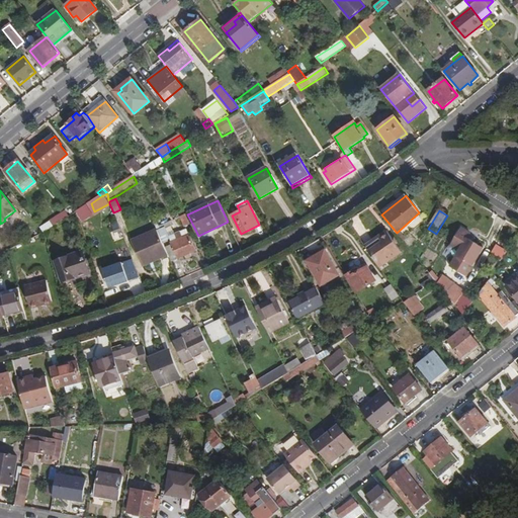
[(192,224),(187,214),(181,218),(185,227),(192,224)]
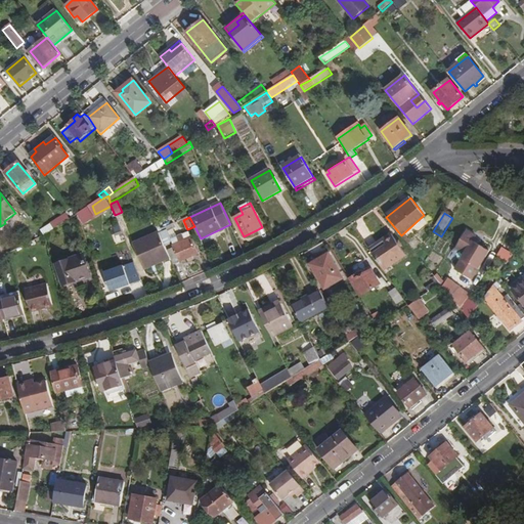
[(58,218),(41,229),(45,235),(62,225),(58,218)]
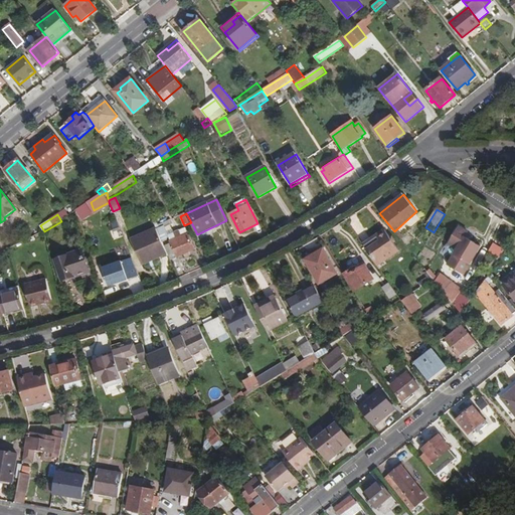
[(171,219),(155,227),(157,230),(158,232),(164,229),(174,225),(171,219)]
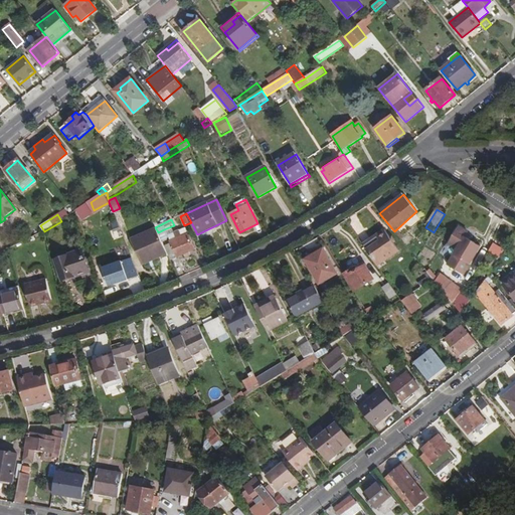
[(448,267),(462,276),(480,247),(471,241),(466,238),(468,234),(460,228),(449,244),(458,250),(448,267)]
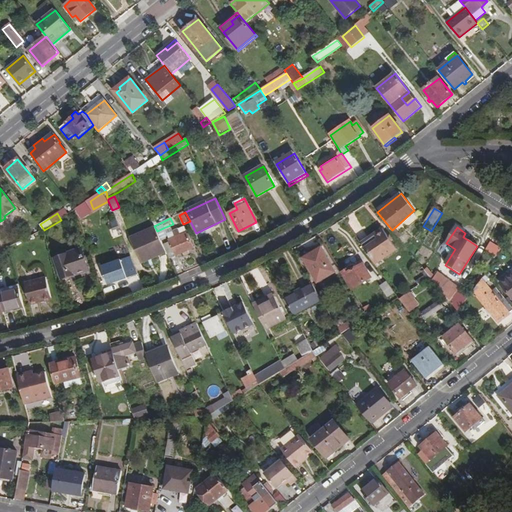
[(167,238),(163,228),(157,231),(161,240),(167,238)]
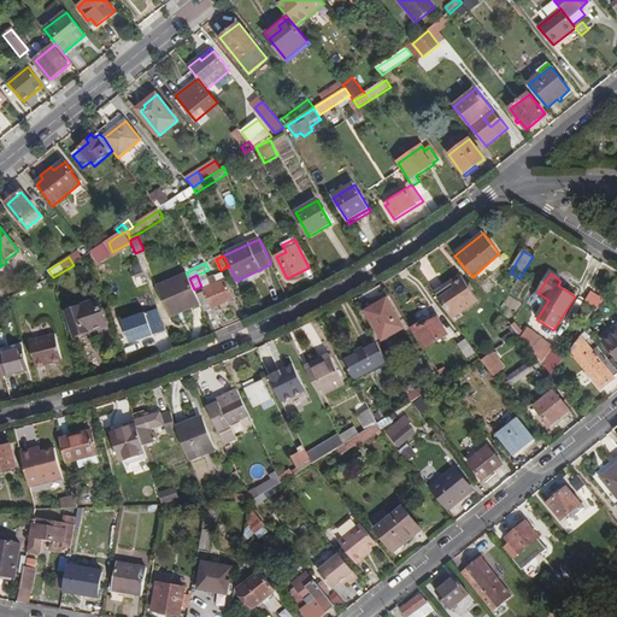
[(453,287),(438,298),(452,318),(460,312),(477,299),(462,275),(451,282),(453,287)]
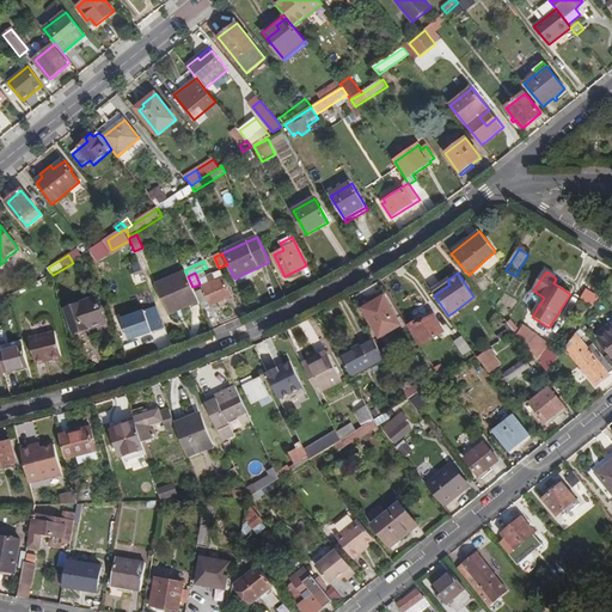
[(199,301),(196,294),(193,287),(188,276),(187,274),(157,286),(169,314),(199,301)]
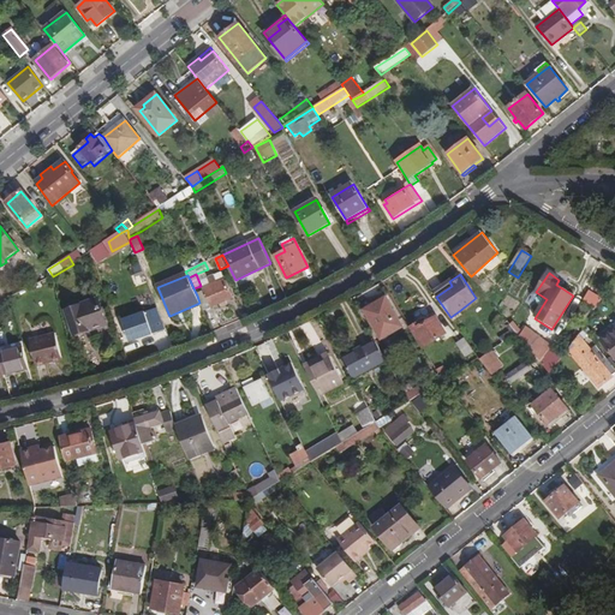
[(199,303),(204,312),(220,304),(222,308),(227,305),(226,302),(233,298),(222,275),(209,280),(212,286),(203,290),(206,292),(197,296),(199,303)]
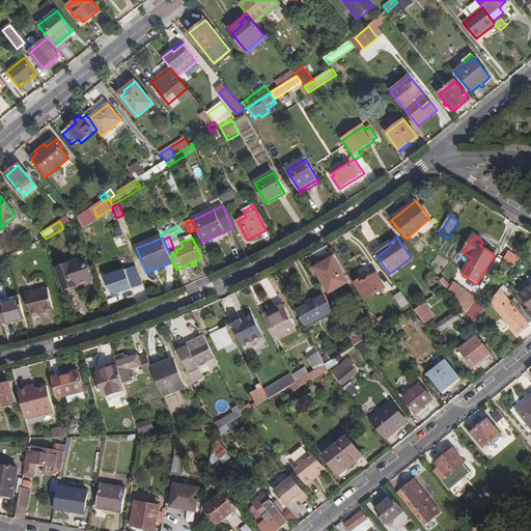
[(388,243),(374,252),(376,256),(390,247),(388,243)]
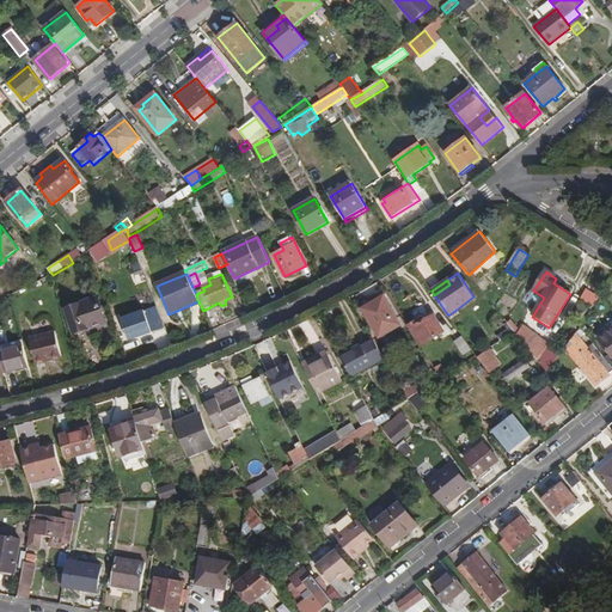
[(587,288),(581,299),(594,307),(601,297),(587,288)]
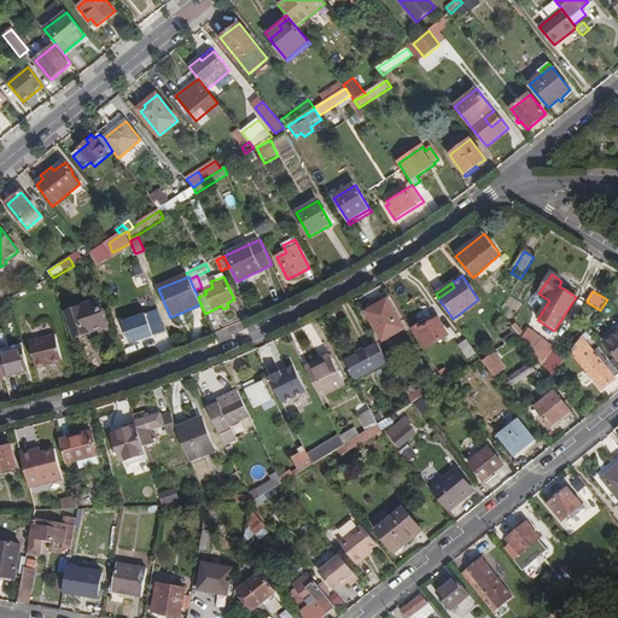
[(98,299),(66,312),(75,338),(87,333),(89,340),(110,333),(98,299)]
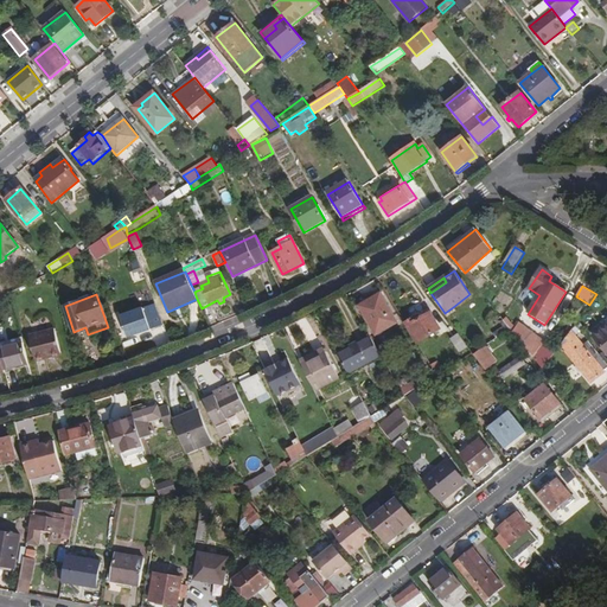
[(384,306),(378,296),(362,306),(377,334),(397,324),(387,305),(384,306)]
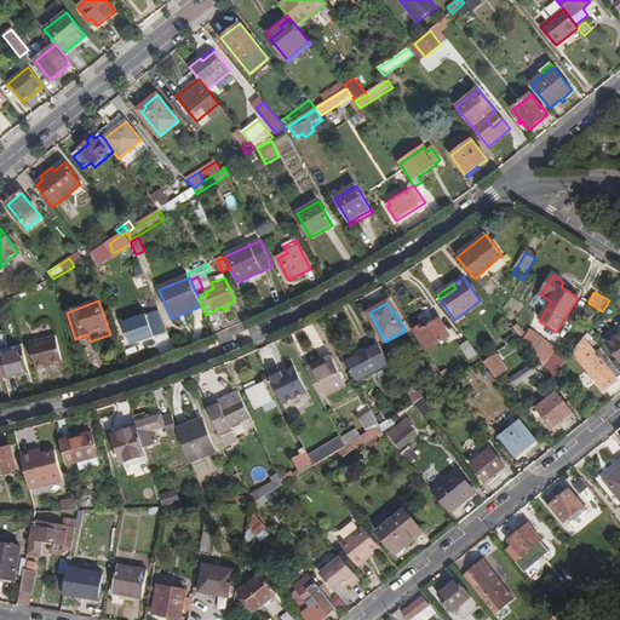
[(131,345),(167,333),(159,311),(124,322),(131,345)]
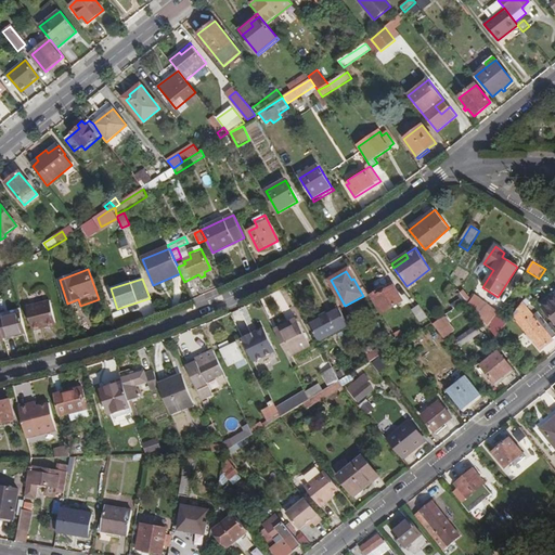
[(377,292),(371,296),(382,313),(402,300),(394,286),(384,292),(379,295),(377,292)]
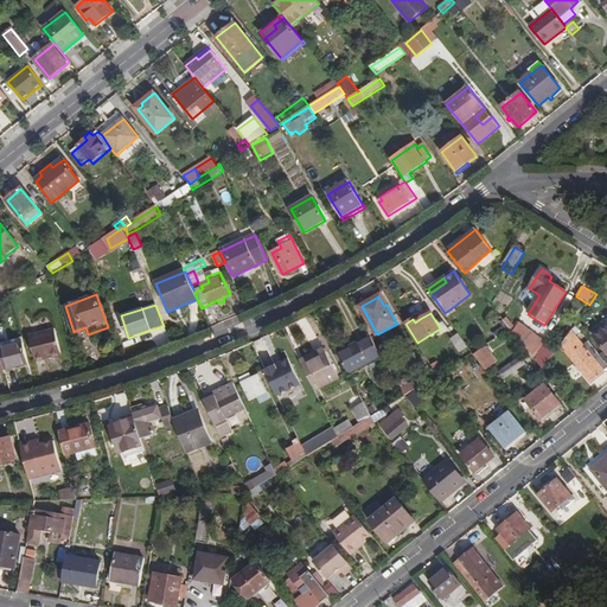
[(534,358),(543,344),(509,317),(504,321),(511,330),(534,358)]
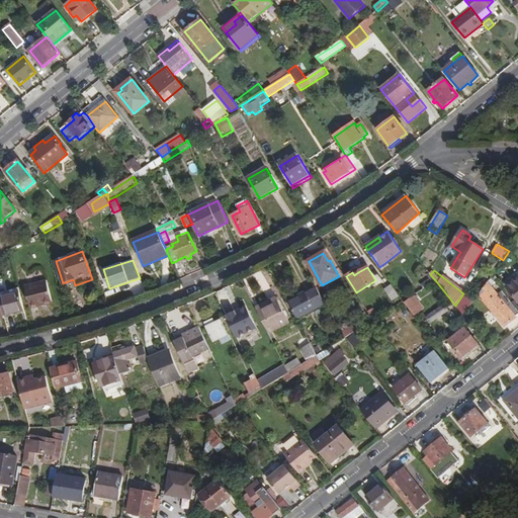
[(261,285),(266,282),(259,272),(254,276),(261,285)]
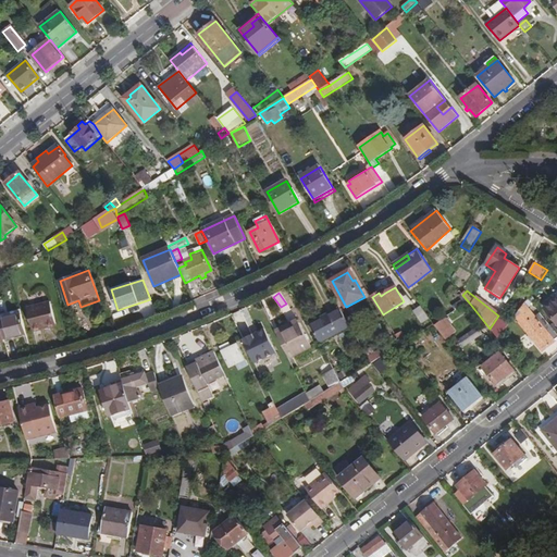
[(469,302),(462,295),(460,297),(462,300),(453,306),(456,311),(461,307),(469,302)]
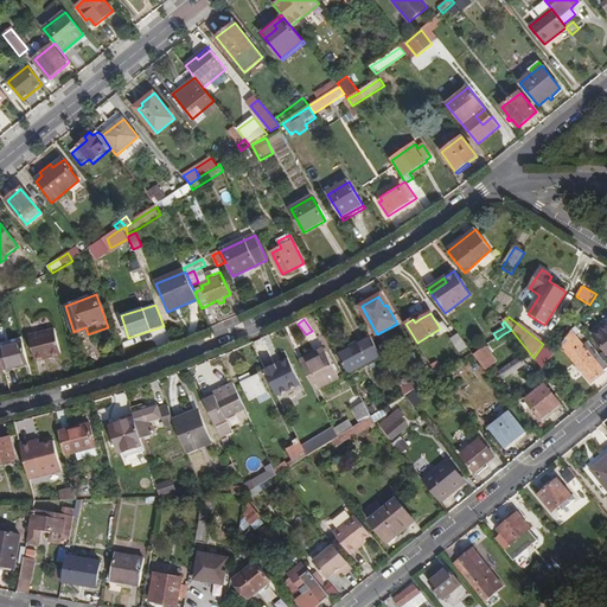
[(606,325),(594,337),(606,353),(606,325)]
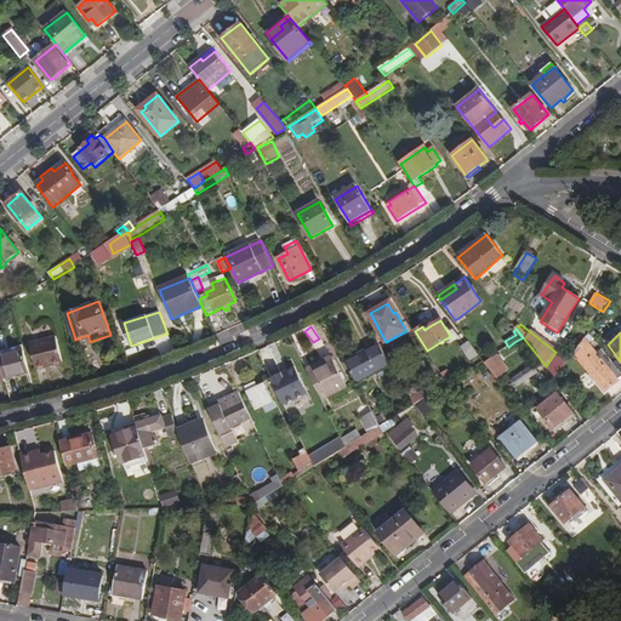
[(36,370),(49,366),(47,364),(62,360),(56,337),(30,343),(36,370)]
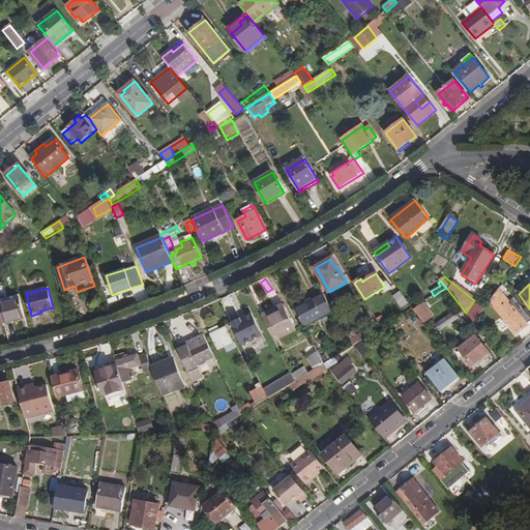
[(408,301),(401,291),(392,296),(401,306),(408,301)]
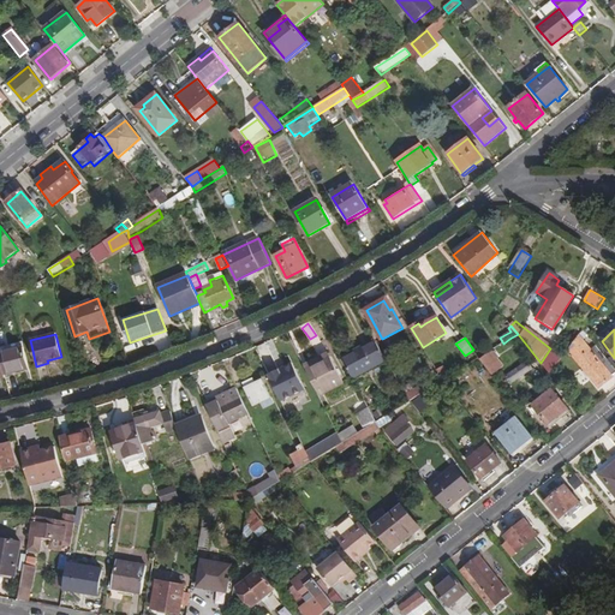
[(377,344),(376,341),(358,350),(360,353),(377,344)]
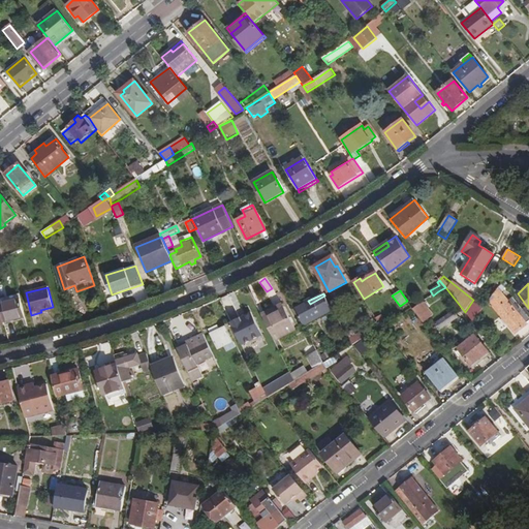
[(0,304),(21,300),(20,294),(0,299),(0,304)]
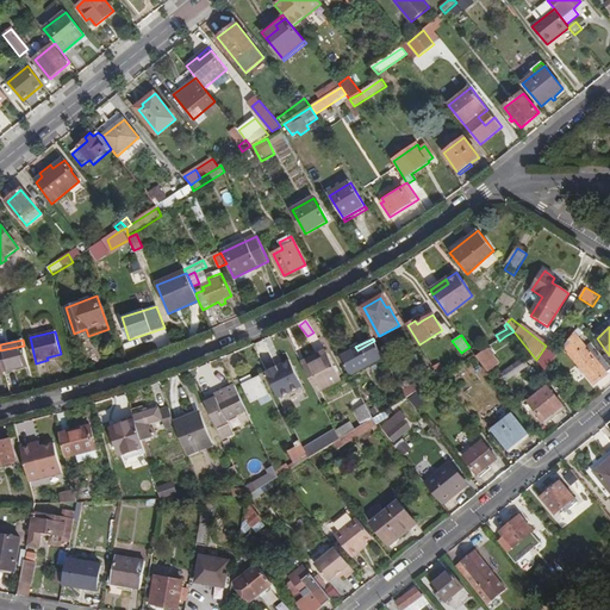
[(355,347),(340,355),(350,375),(384,358),(374,341),(358,350),(355,347)]
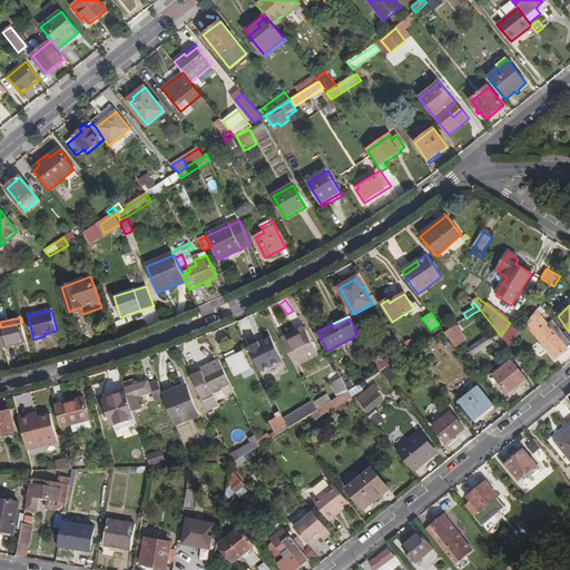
[(569,345),(569,342),(553,321),(547,326),(543,322),(532,331),(556,361),(567,351),(567,350),(569,345)]
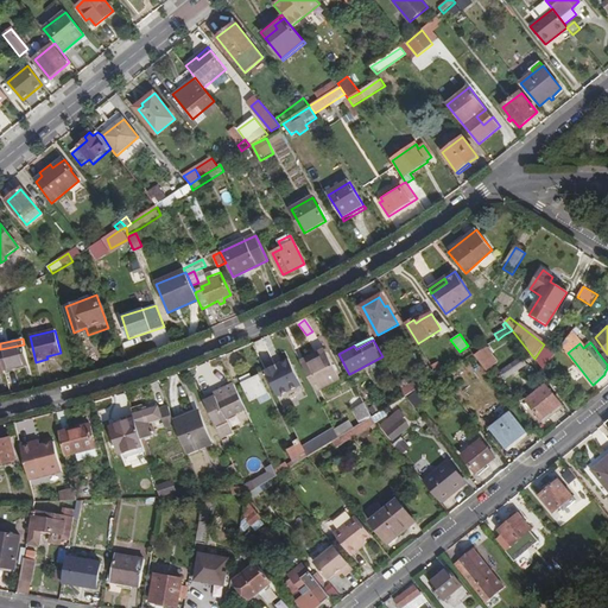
[(29,365),(24,344),(0,349),(0,352),(0,354),(5,371),(29,365)]
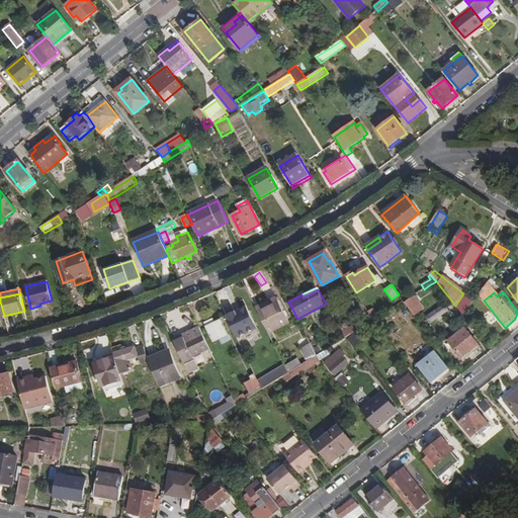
[(455,306),(460,312),(470,298),(463,293),(455,306)]
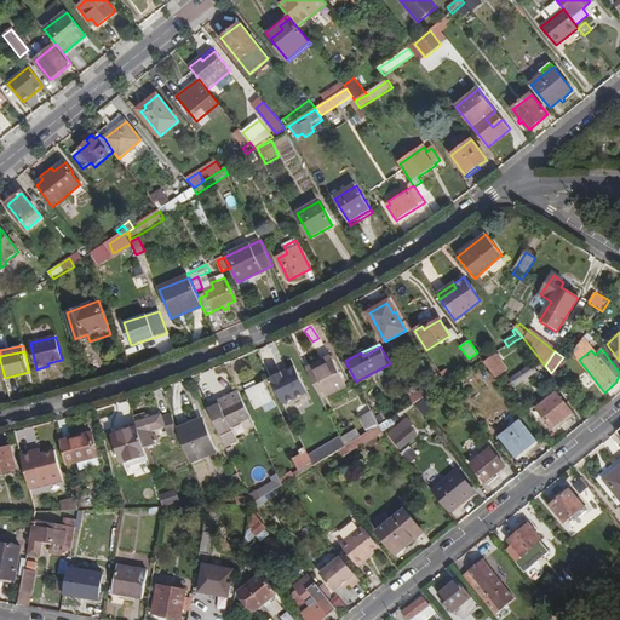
[(286,368),(281,354),(274,356),(280,371),(286,368)]
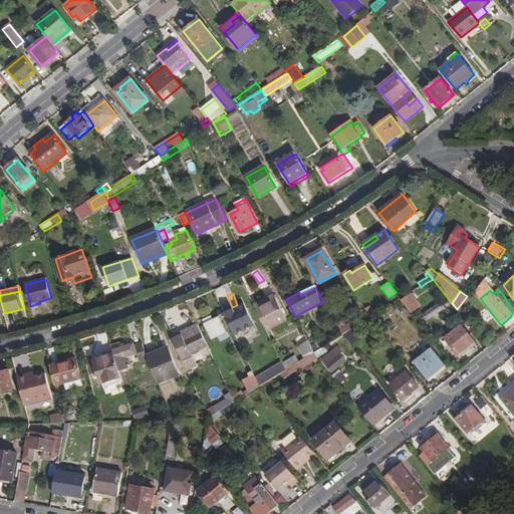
[(264,296),(252,302),(267,330),(287,320),(276,301),(268,305),(267,302),(264,296)]
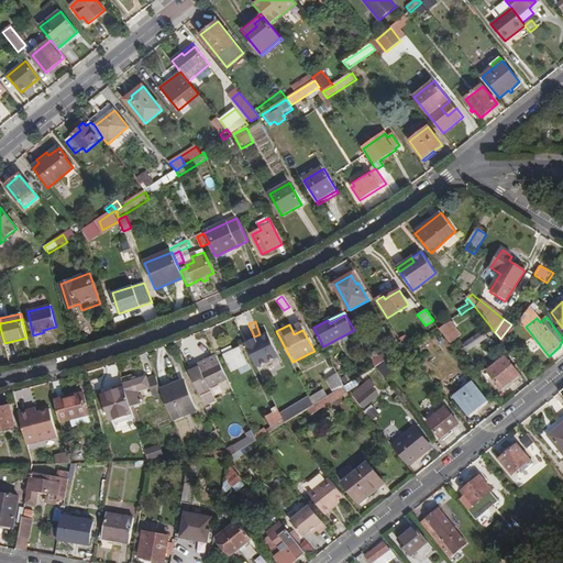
[(463,344),(468,352),(487,339),(482,331),(463,344)]
